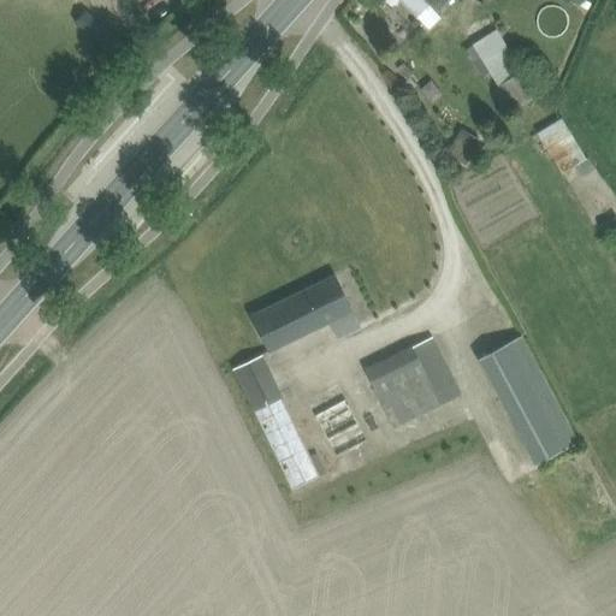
[(401,0),(416,16),(430,5),(434,11),(446,0),(401,0)]
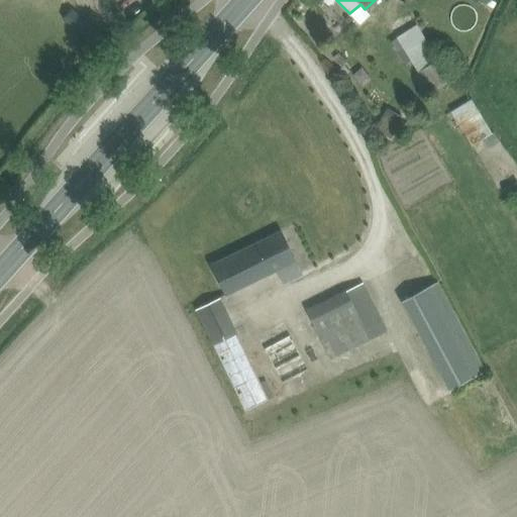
[(71,7),(63,16),(89,39),(97,29),(71,7)]
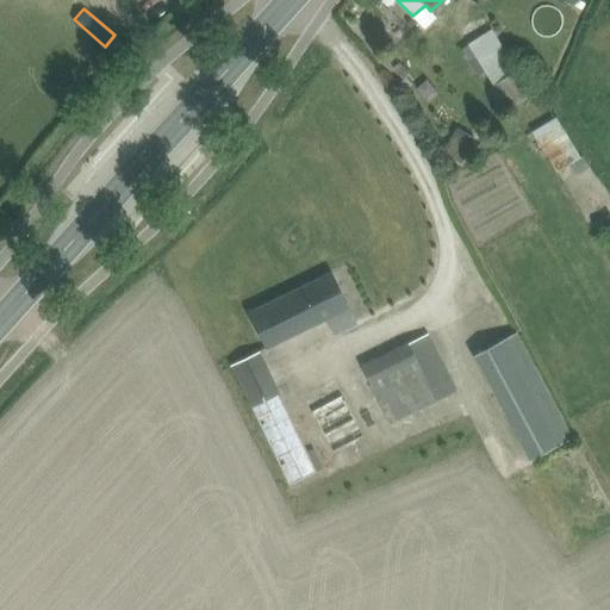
[(485,72),(508,109),(530,94),(491,30),(467,44),(475,56),(468,61),(478,76),(485,72)]
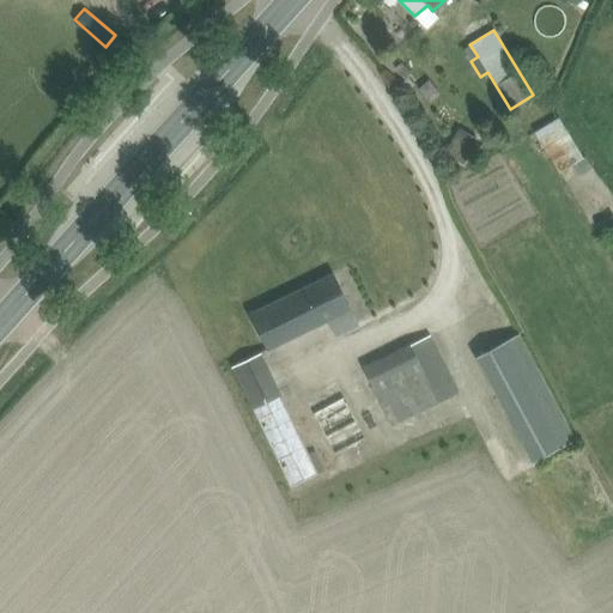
[(401,61),(395,67),(406,78),(411,73),(401,61)]
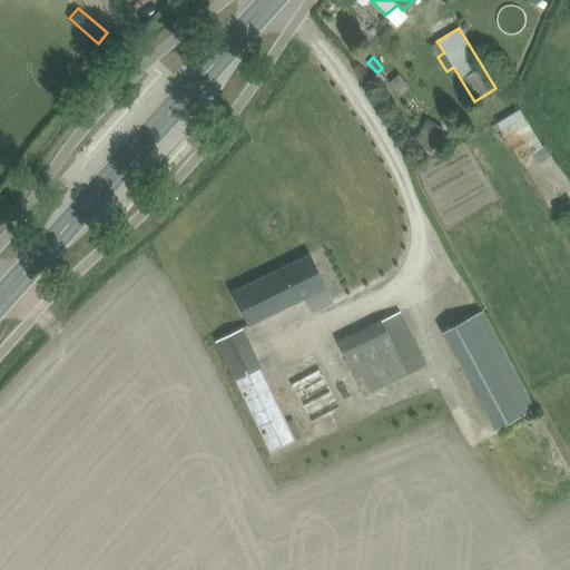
[(542,147),(519,108),(498,121),(520,160),(542,147)]
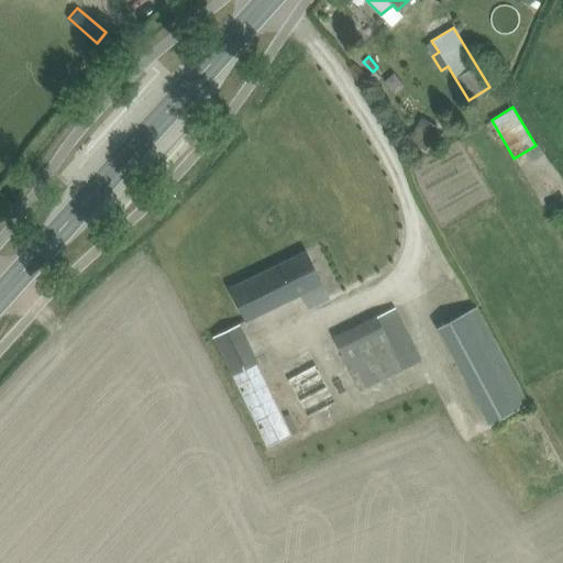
[(416,127),(408,140),(427,150),(433,136),(416,127)]
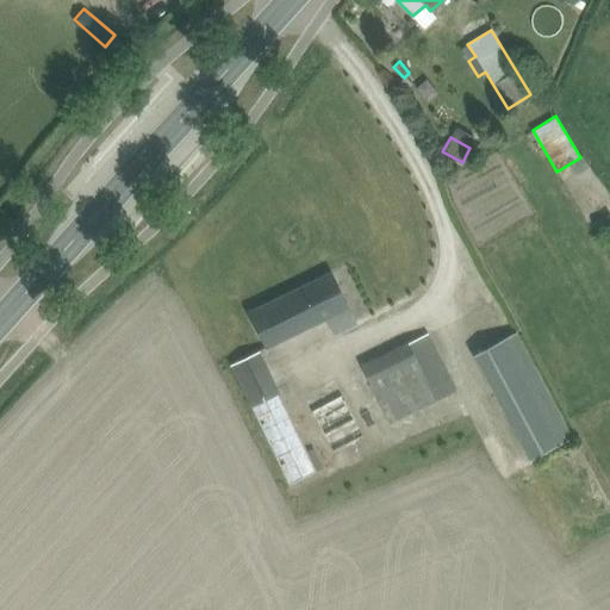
[(249,312),(263,343),(266,348),(349,307),(332,273),(249,312)]
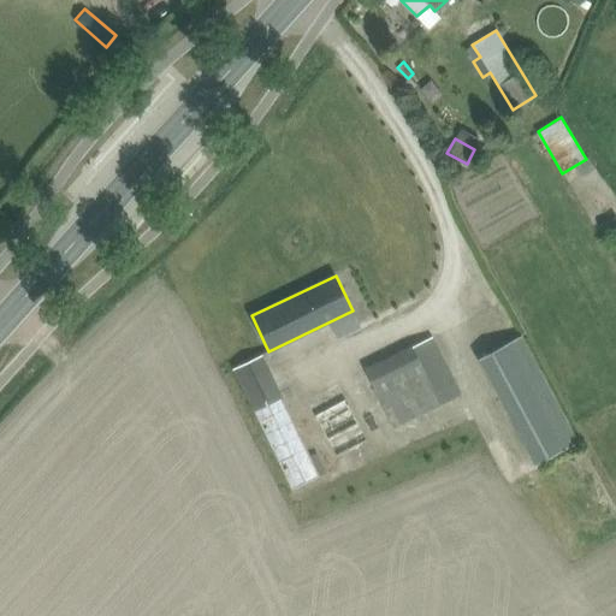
[(578,440),(521,333),(475,357),(533,465),(578,440)]
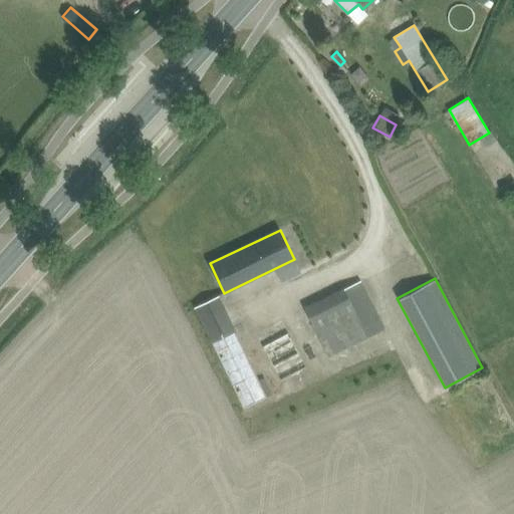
[(342,287),(303,308),(328,357),(368,336),(361,323),(376,315),(359,282),(344,290),(342,287)]
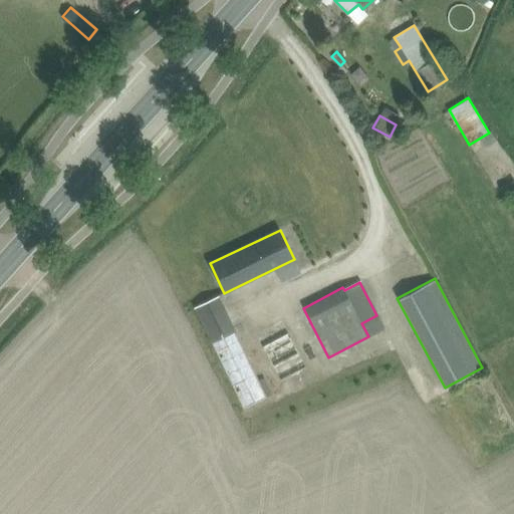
[(195,306),(211,339),(244,410),(272,396),(264,377),(259,379),(234,328),(218,295),(195,306)]
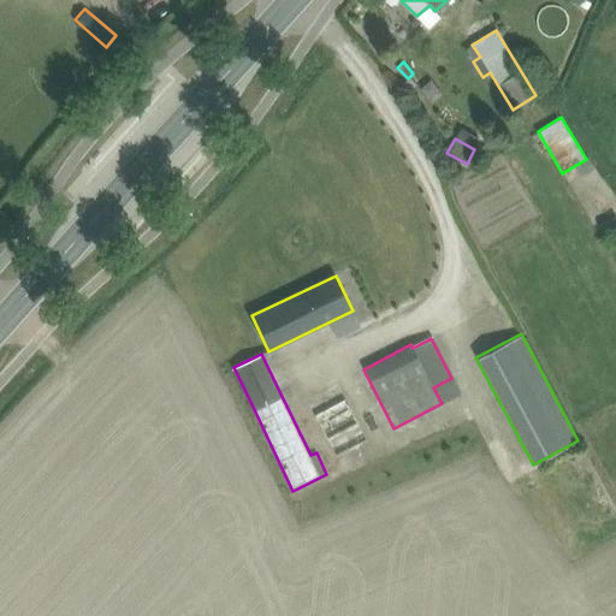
[(339,388),(308,404),(314,414),(335,455),(366,438),(344,398),(339,388)]
